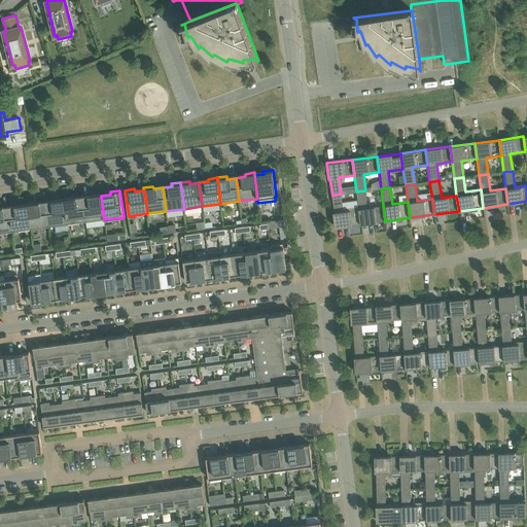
[(385,221),(383,205),(367,208),(365,190),(356,191),(358,206),(360,224),(385,221)]
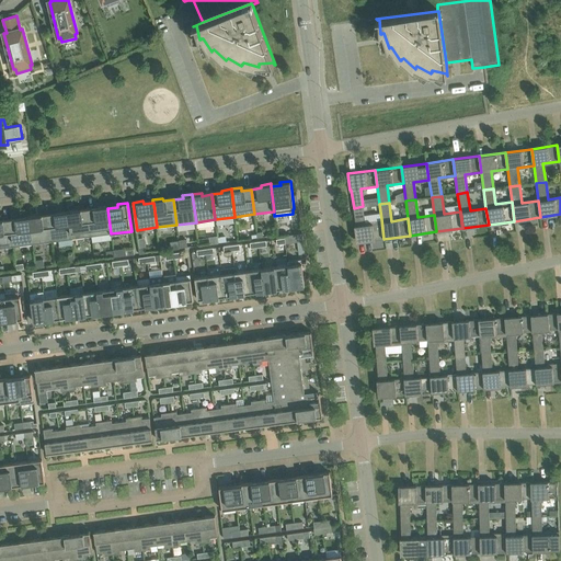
[(107,208),(109,208),(107,206),(98,207),(98,209),(88,212),(91,236),(111,233),(107,208)]
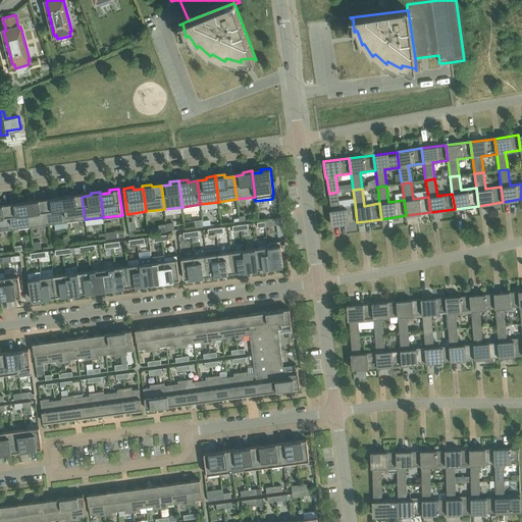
[(357,222),(355,204),(340,206),(337,192),(329,194),(331,210),(330,210),(332,225),(357,222)]
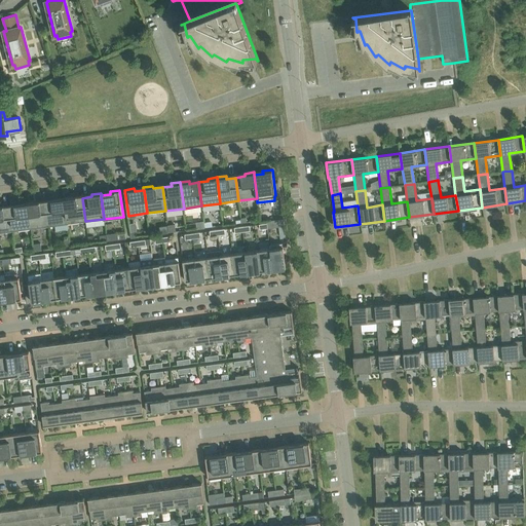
[(85,221),(82,198),(73,199),(73,196),(64,197),(67,224),(85,221)]
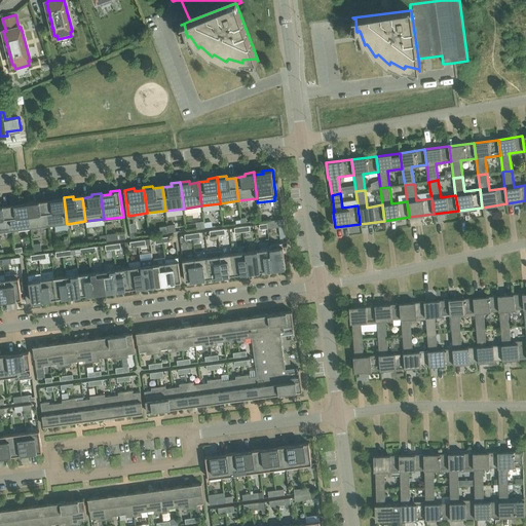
[(67,224),(64,197),(54,199),(55,201),(46,202),(49,226),(67,224)]
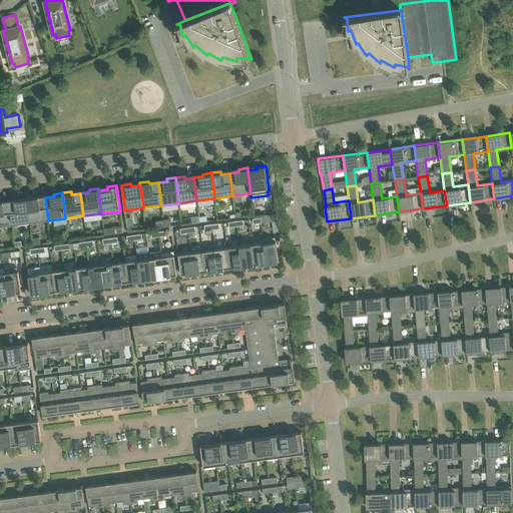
[(48,220),(45,197),(36,199),(35,196),(26,197),(30,223),(48,220)]
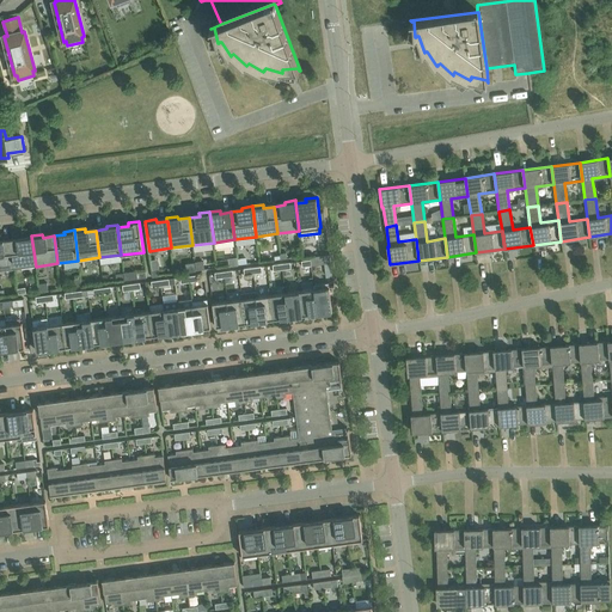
[(36,267),(31,236),(22,238),(22,240),(11,242),(14,269),(36,267)]
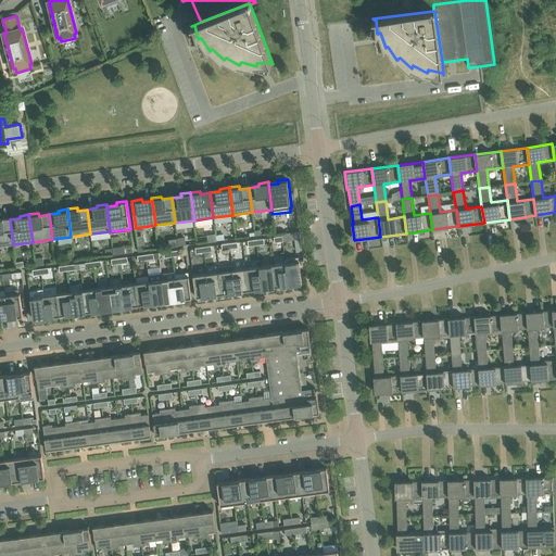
[(0,245),(13,244),(10,219),(0,220),(0,245)]
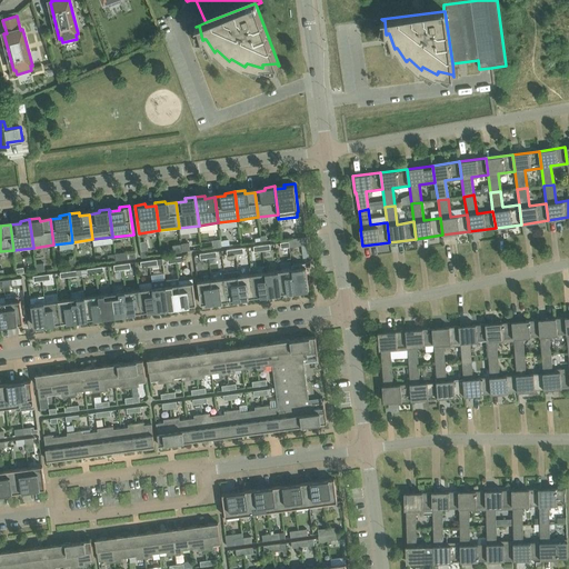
[(216,235),(232,233),(232,226),(215,226),(216,235)]
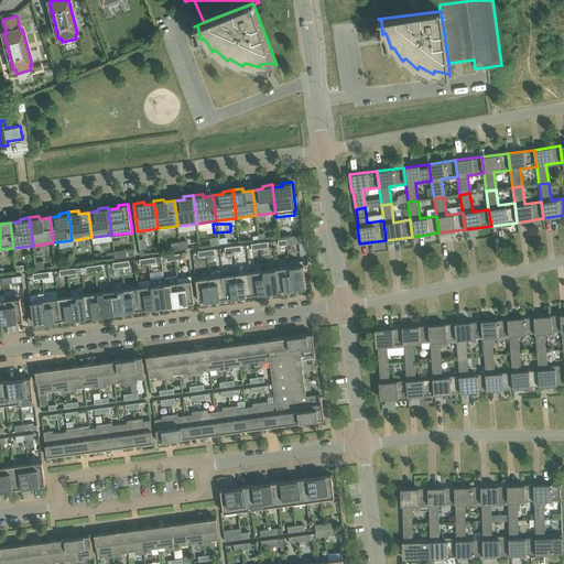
[(175,235),(191,235),(190,226),(174,227),(175,235)]
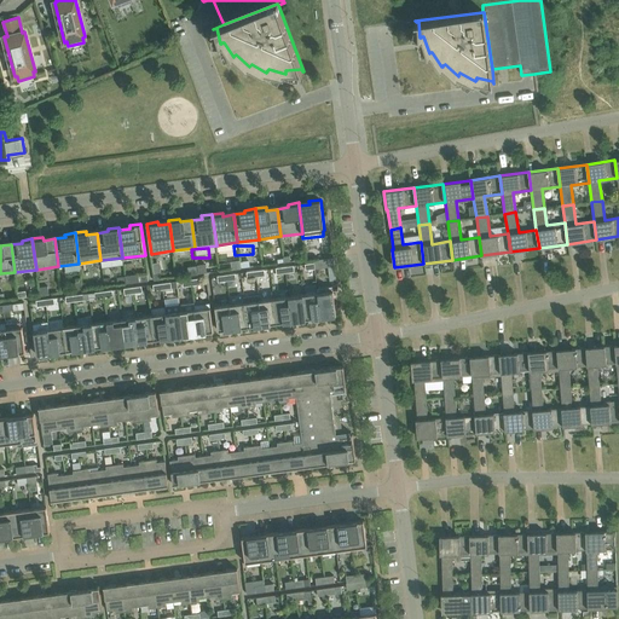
[(335,266),(334,258),(313,260),(314,262),(314,268),(329,267),(335,266)]
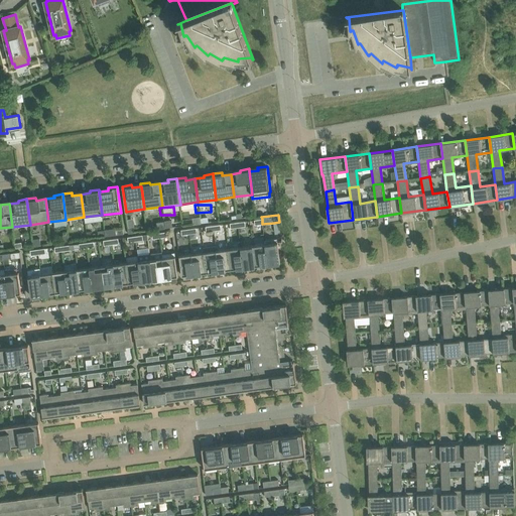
[(171,220),(164,221),(165,228),(172,228),(171,220)]
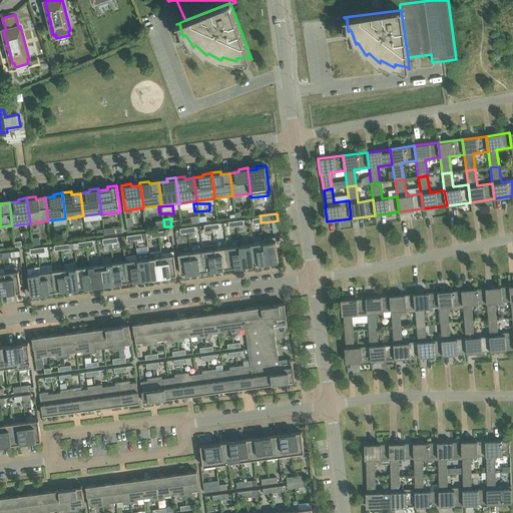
[(163,219),(155,220),(156,227),(164,226),(163,219)]
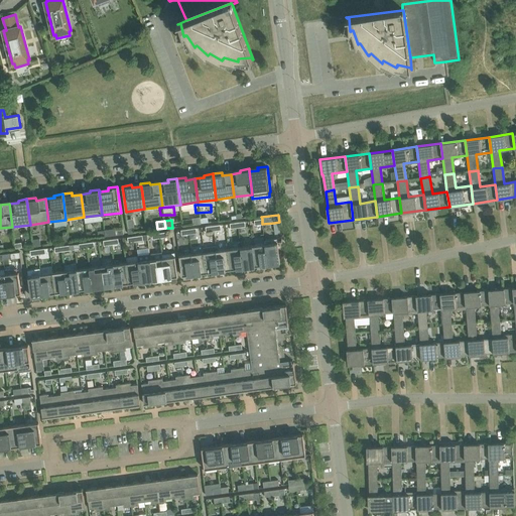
[(265,244),(268,264),(280,262),(277,238),(264,240),(265,244)]
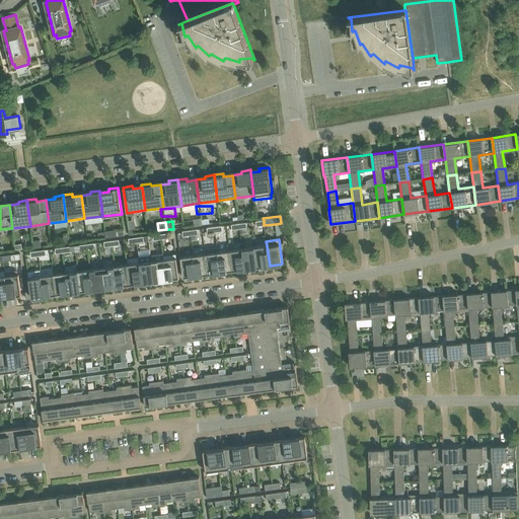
[(270,266),(267,245),(254,246),(256,267),(270,266)]
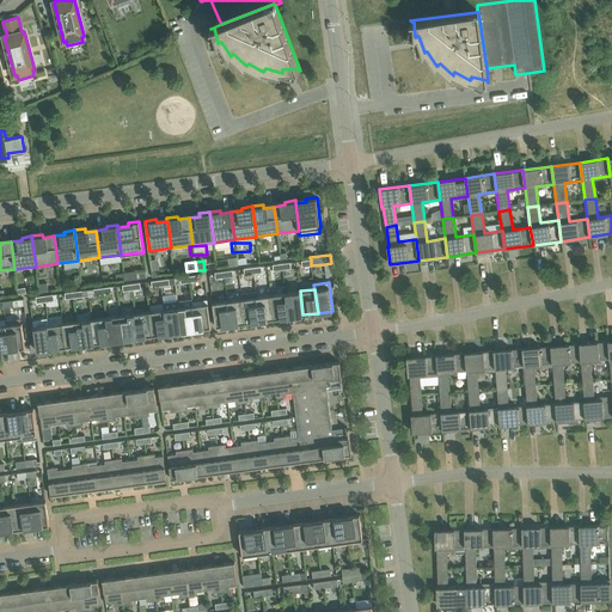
[(303,314),(300,291),(286,293),(288,317),(303,314)]
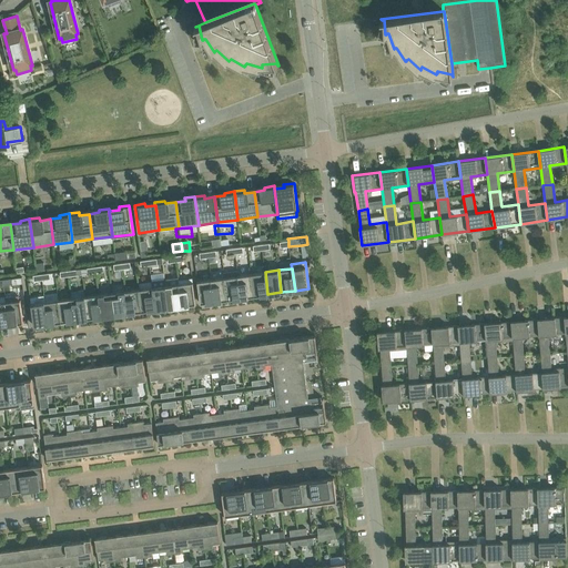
[(267,294),(265,272),(252,274),(254,296),(267,294)]
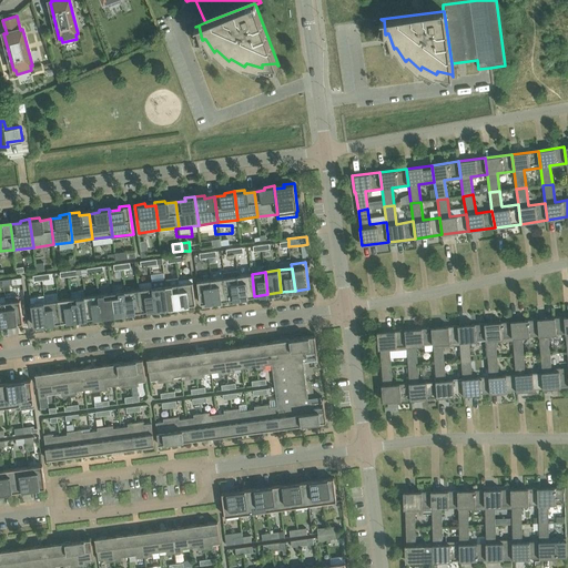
[(254,296),(252,274),(239,275),(241,297),(254,296)]
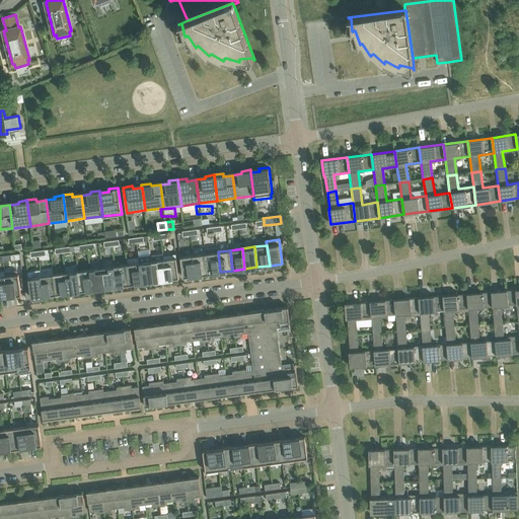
[(220,272),(218,251),(206,253),(208,274),(220,272)]
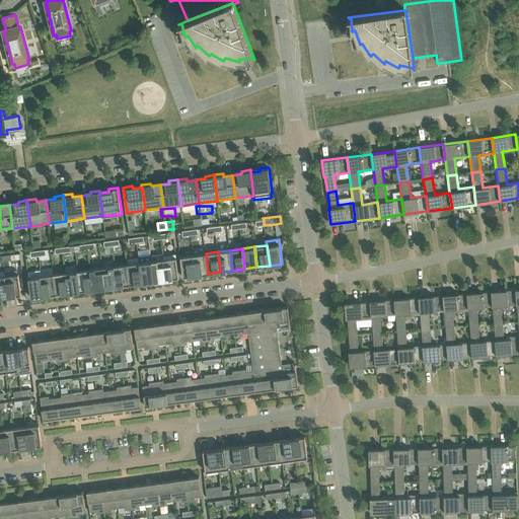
[(208,274),(206,253),(193,255),(196,276),(208,274)]
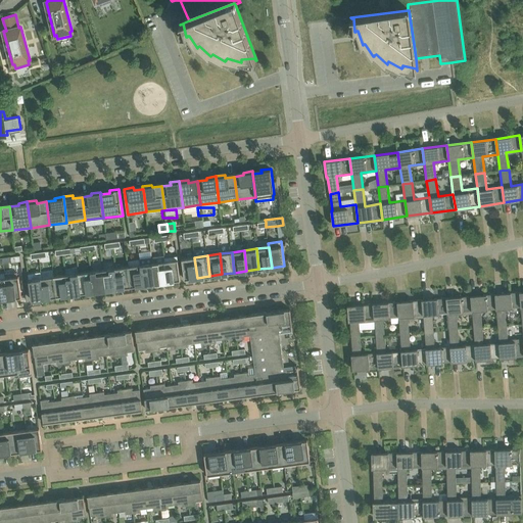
[(164,256),(152,257),(152,263),(155,283),(168,282),(164,262),(164,256)]
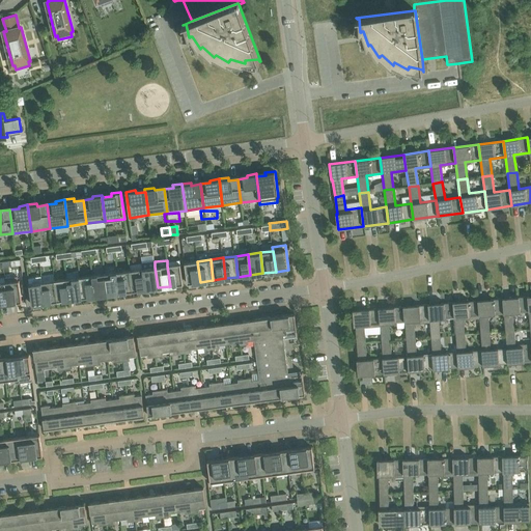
[(200,282),(197,261),(185,262),(188,283),(200,282)]
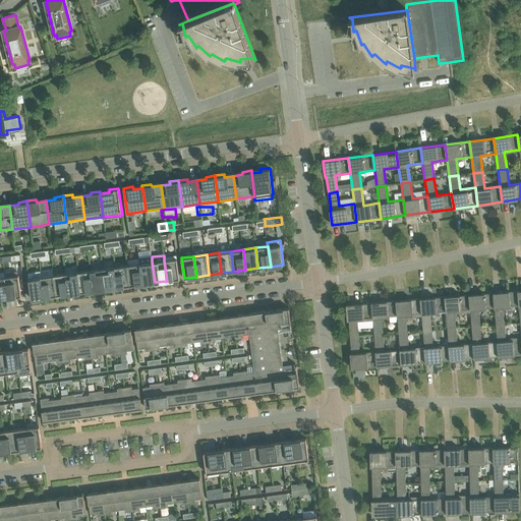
[(180,279),(177,258),(164,261),(167,281),(180,279)]
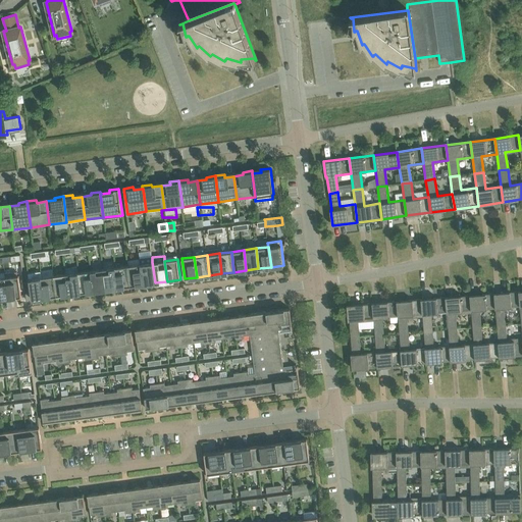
[(155,282),(152,262),(140,264),(143,284),(155,282)]
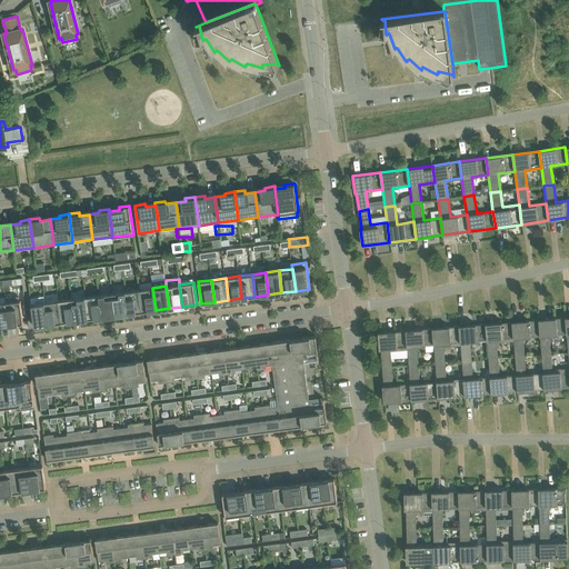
[(156,310),(152,288),(139,290),(142,311),(156,310)]
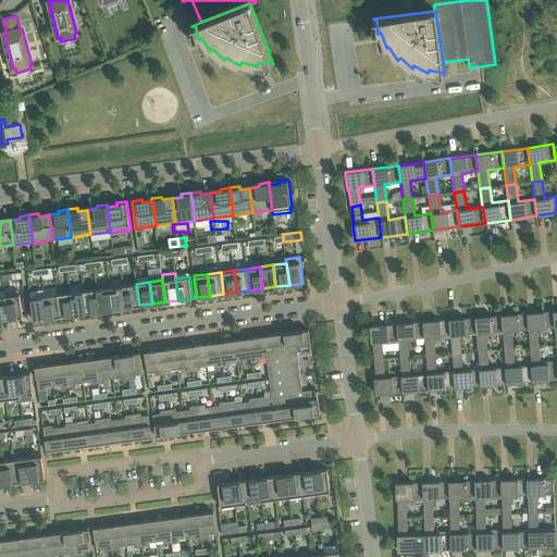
[(139,305),(136,284),(123,285),(126,307),(139,305)]
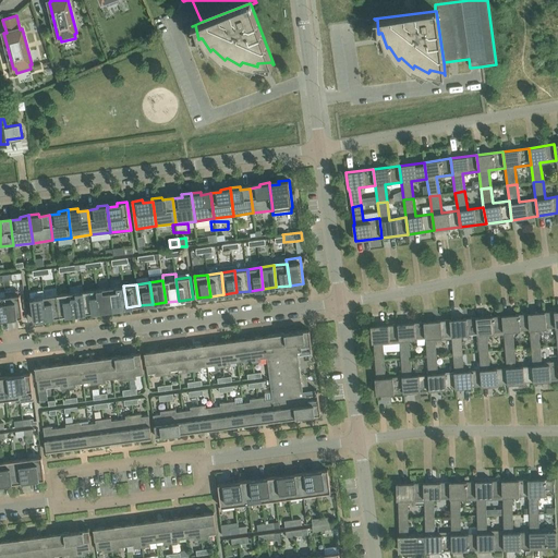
[(126,307),(123,286),(110,288),(113,310),(126,307)]
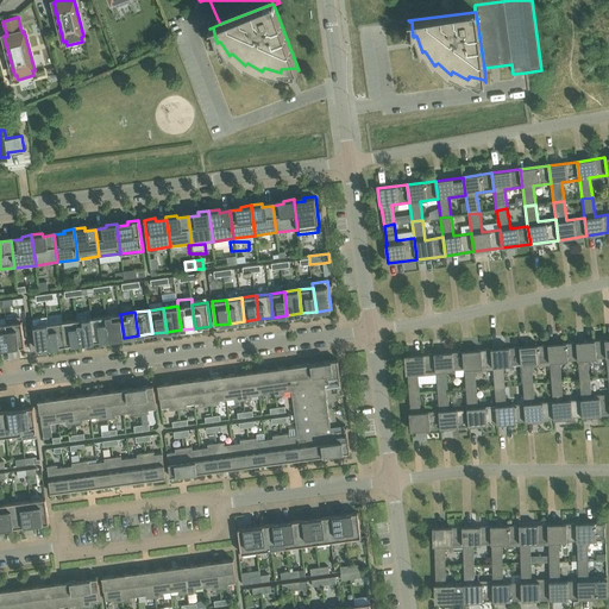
[(124,338),(120,314),(106,315),(110,339),(124,338)]
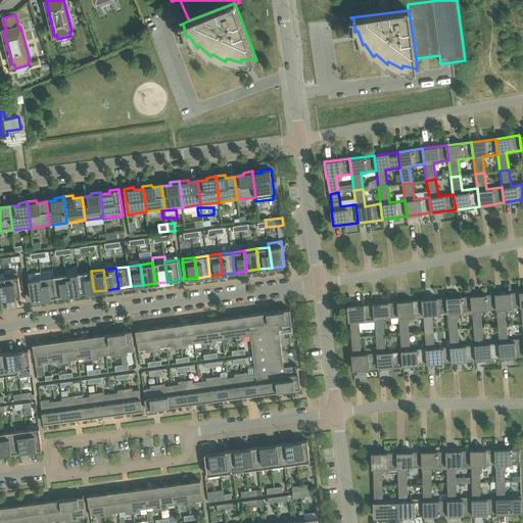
[(94,291),(91,271),(79,273),(82,293),(94,291)]
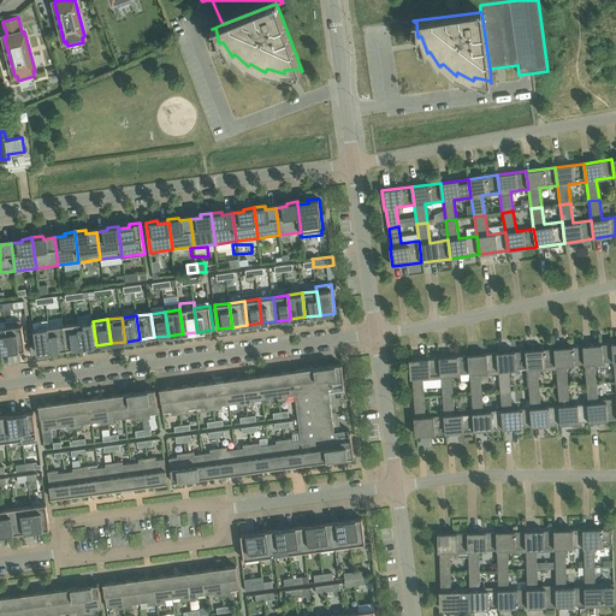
[(9,327),(6,327),(10,349),(17,348),(17,351),(25,350),(22,325),(21,325),(19,320),(7,323),(9,327)]
